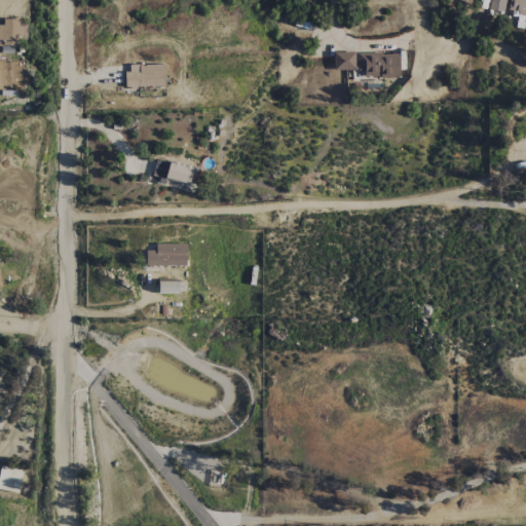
[(525,0),(509,0),(508,10),(519,11),(516,28),(525,29),(525,0)]
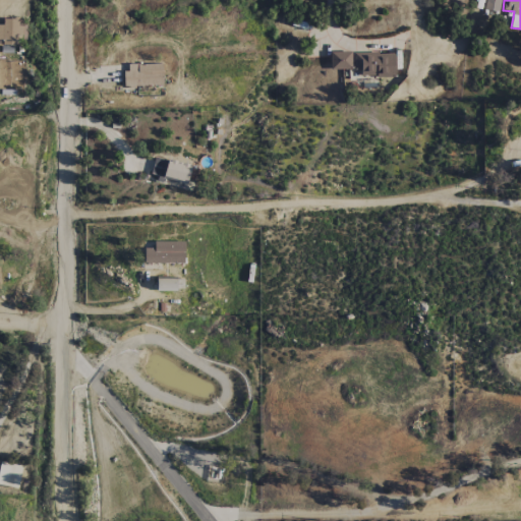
[(0,45),(17,45),(17,38),(21,38),(20,20),(0,20),(0,45)]
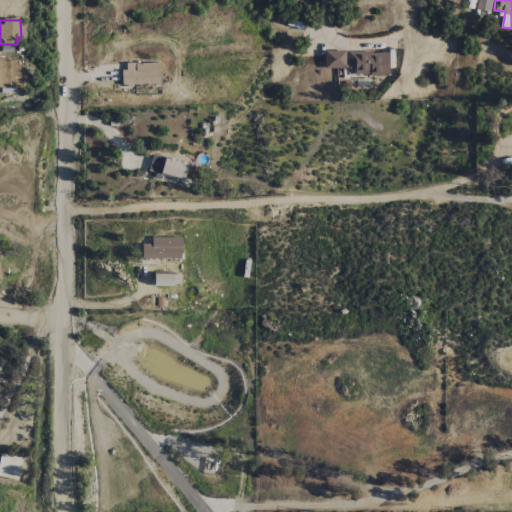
[(324,68),(345,68),(345,51),(324,51),(324,68)]
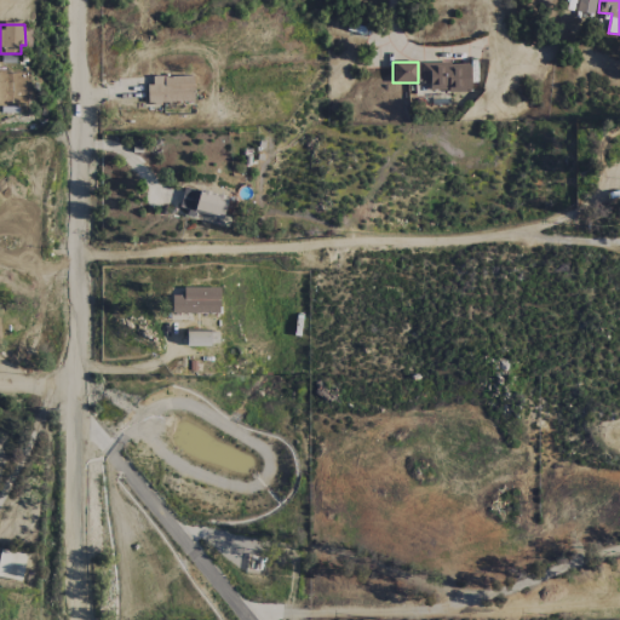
[(429,91),(470,91),(469,63),(420,63),(420,84),(429,82),(429,91)]
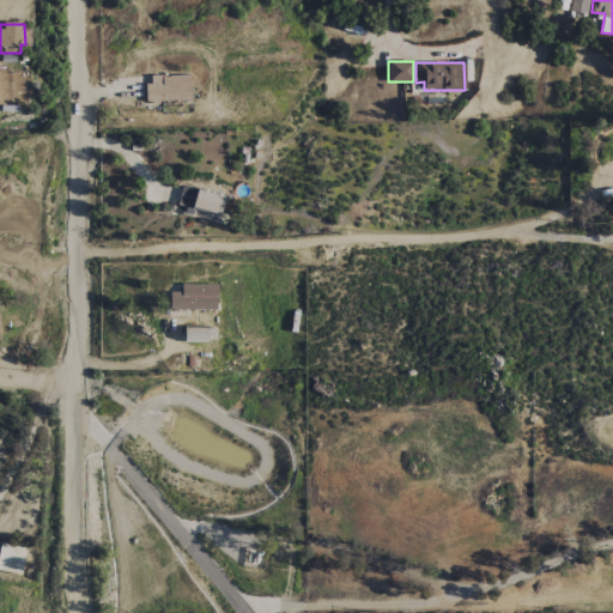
[(190,101),(190,76),(146,77),(147,102),(190,101)]
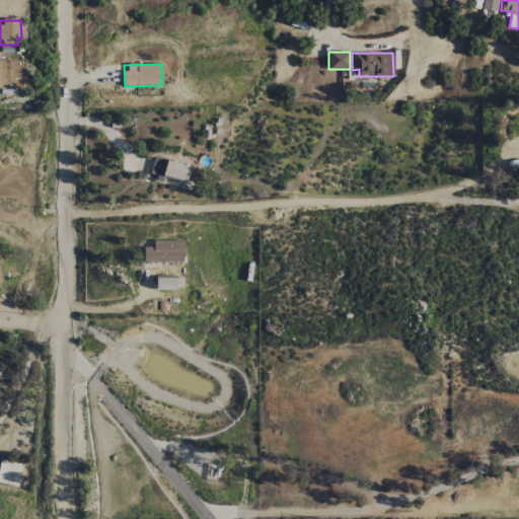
[(184,182),(190,165),(154,157),(150,174),(184,182)]
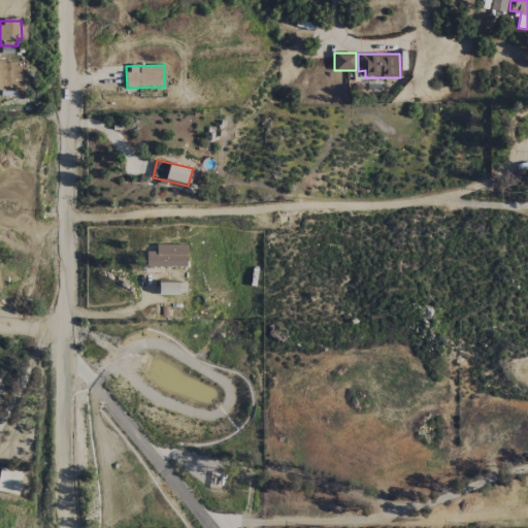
[(187,245),(156,244),(155,252),(146,252),(145,267),(186,267),(187,245)]
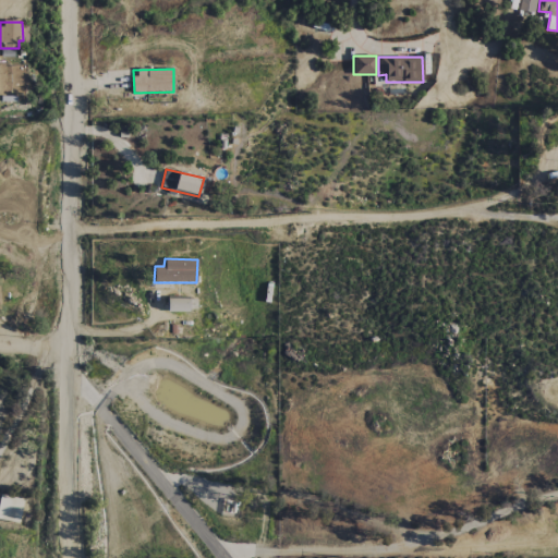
[(195,298),(167,300),(167,312),(195,311),(195,298)]
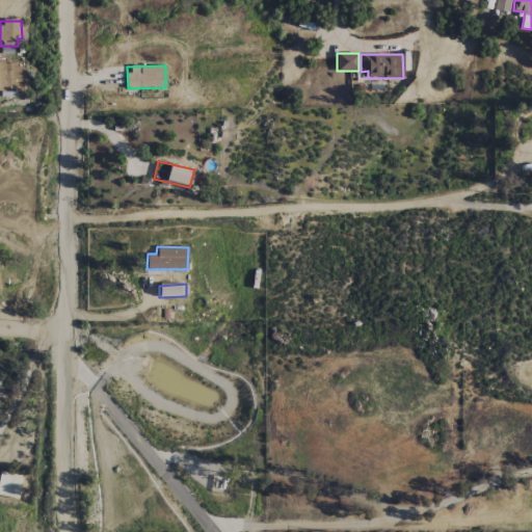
[(0,495),(18,499),(22,476),(0,471),(0,495)]
